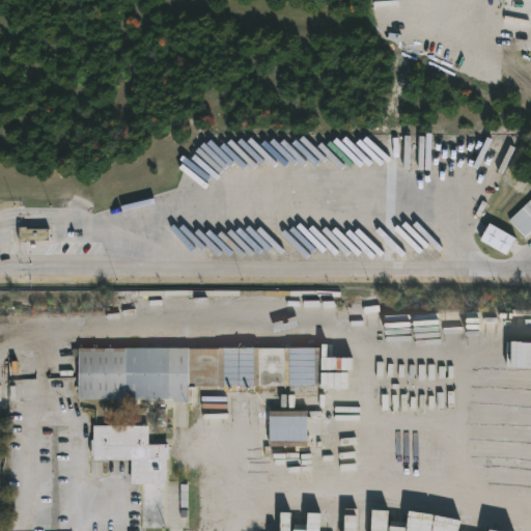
[(530,233),(527,238),(510,220),(530,199),(530,233)]
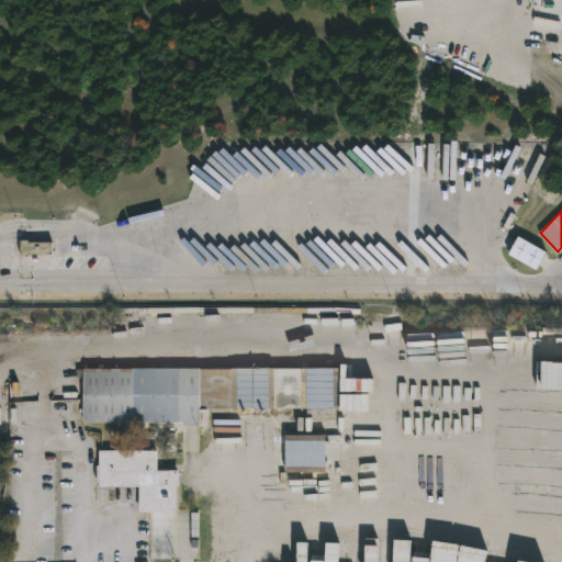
[(546,250),(516,237),(508,256),(538,269),(546,250)]
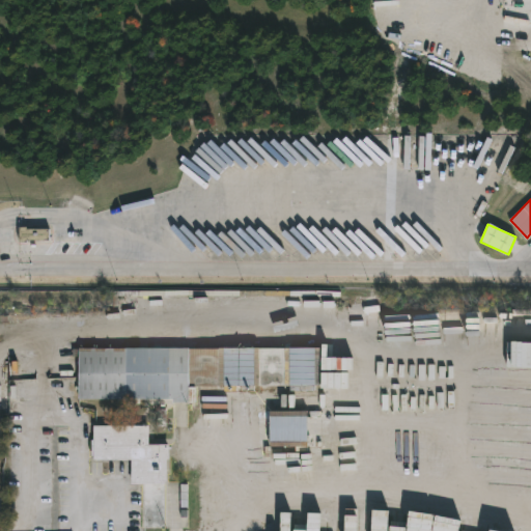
[(28,226),(28,228),(51,228),(51,241),(27,241),(27,243),(20,243),(20,226),(28,226)]
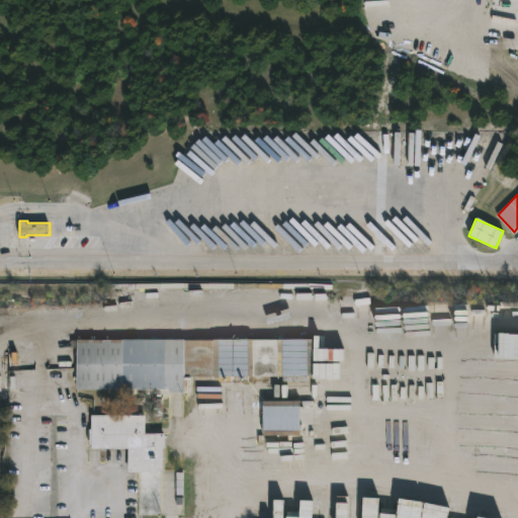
[(313,337),(313,375),(309,375),(309,380),(283,380),(283,375),(249,375),(249,380),(237,380),(237,375),(232,375),(232,380),(220,380),(220,375),(192,375),(192,392),(170,392),(170,393),(145,393),(145,389),(137,389),(137,394),(124,394),(124,389),(77,389),(77,346),(71,346),(71,339),(77,338),(313,337)]
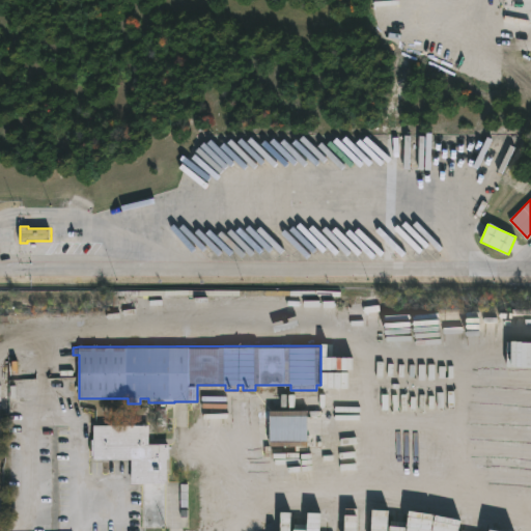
[(530,429),(530,403),(505,402),(503,428),(530,429)]
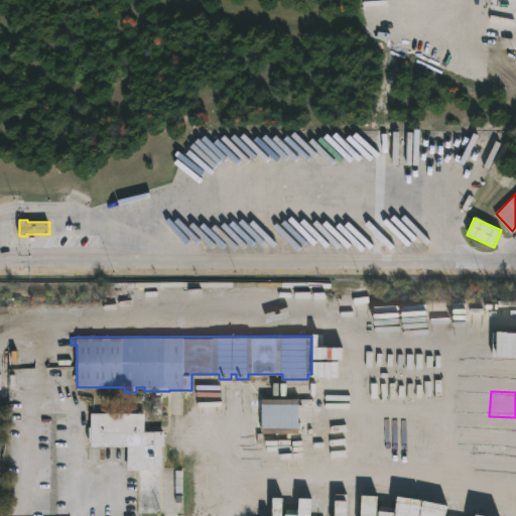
[(300,432),(263,432),(264,398),(300,398),(300,432)]
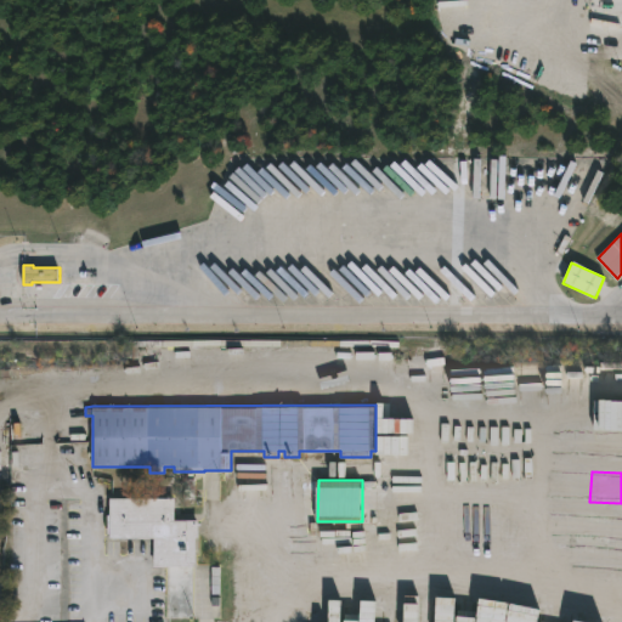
[(176,513),(176,520),(198,519),(198,567),(196,567),(197,618),(168,620),(167,565),(156,565),(154,537),(111,538),(111,535),(108,535),(107,513),(111,513),(111,497),(176,497),(176,513)]
